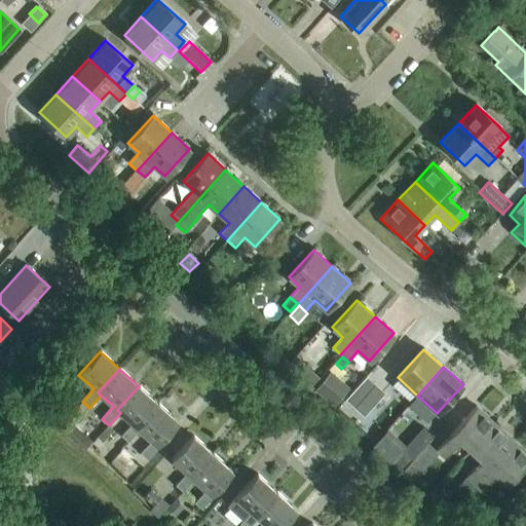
[(333,406),(348,387),(330,372),(314,390),(333,406)]
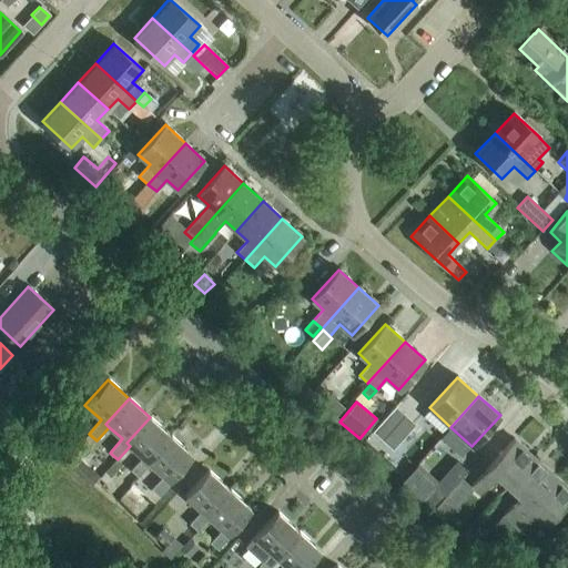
[(392,449),(415,425),(405,416),(382,440),(392,449)]
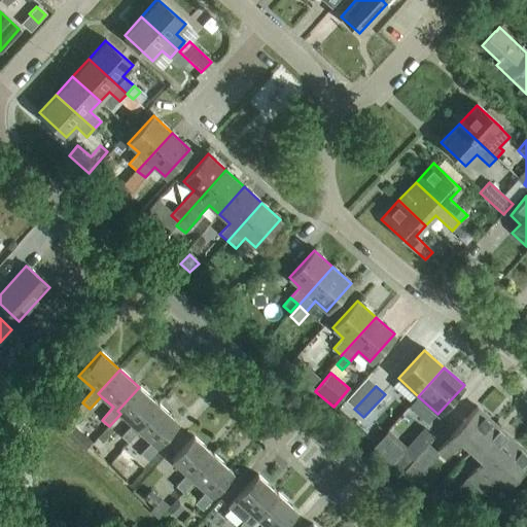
[(137,428),(159,405),(139,387),(117,411),(120,414),(133,424),(121,436),(128,444),(140,431),(137,428)]
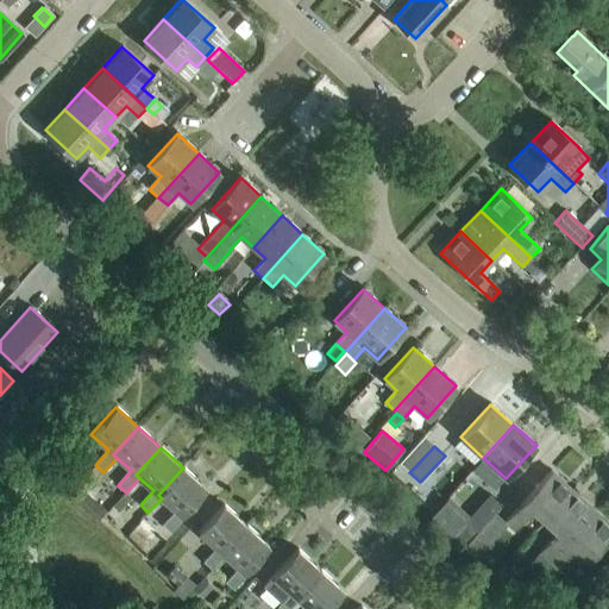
[(158,495),(162,498),(175,510),(162,525),(170,533),(184,518),(182,515),(206,488),(183,468),(158,495)]
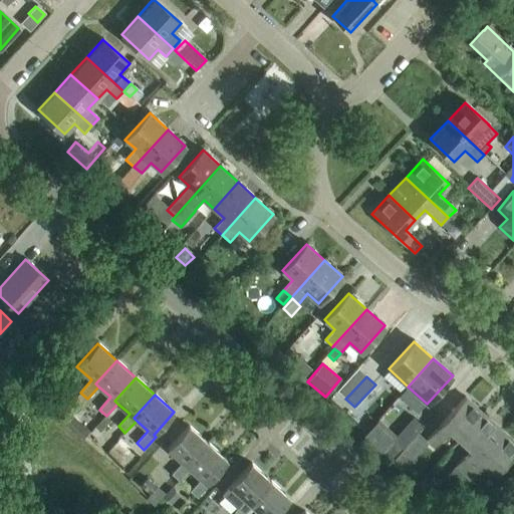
[(460,441),(484,415),(465,398),(426,441),(417,433),(398,454),(394,459),(407,470),(417,459),(415,458),(428,443),(434,448),(449,432),(460,441)]
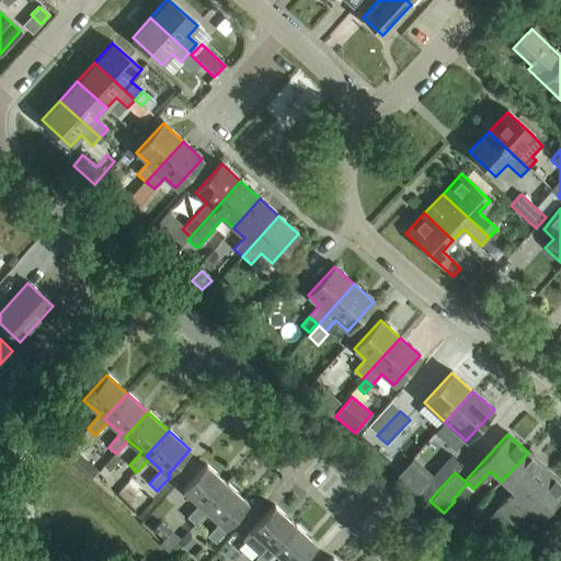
[(26,453),(34,444),(26,436),(19,445),(26,453)]
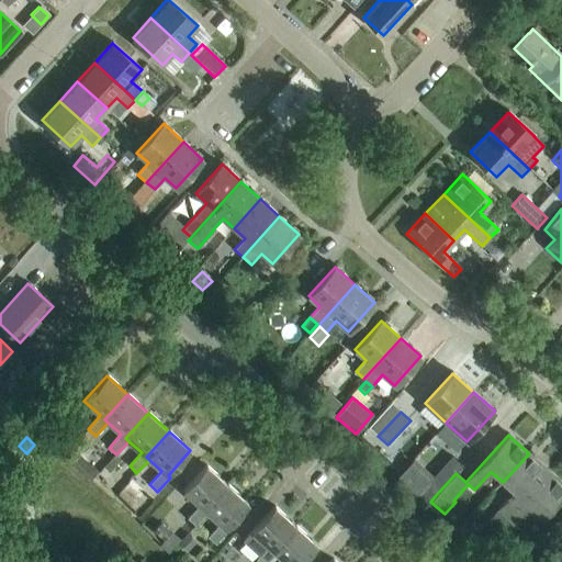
[(497,510),(506,518),(549,471),(529,453),(503,482),(514,493),(497,510)]
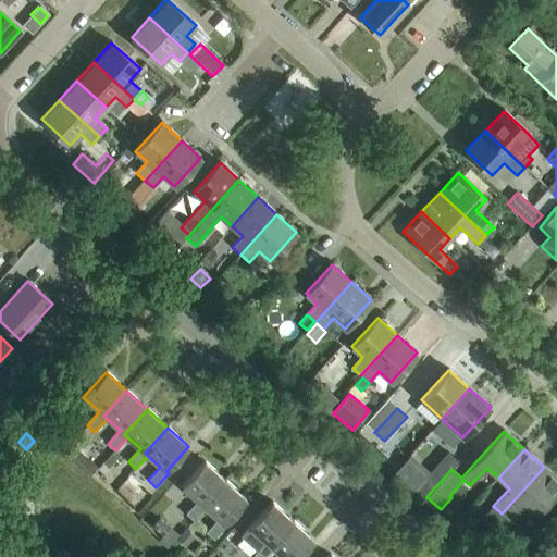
[(431,492),(452,469),(458,462),(447,452),(424,477),(425,478),(421,483),(431,492)]
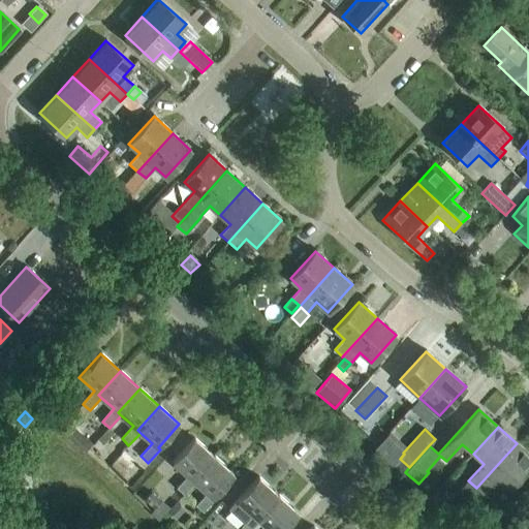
[(192,479),(214,456),(194,438),(173,462),(188,476),(177,489),(183,495),(194,483),(192,479)]
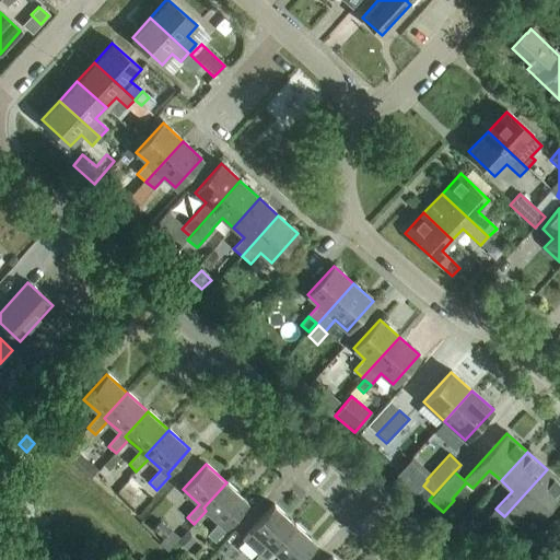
[(559,480),(547,469),(504,516),(512,524),(529,506),(540,516),(559,494),(559,480)]
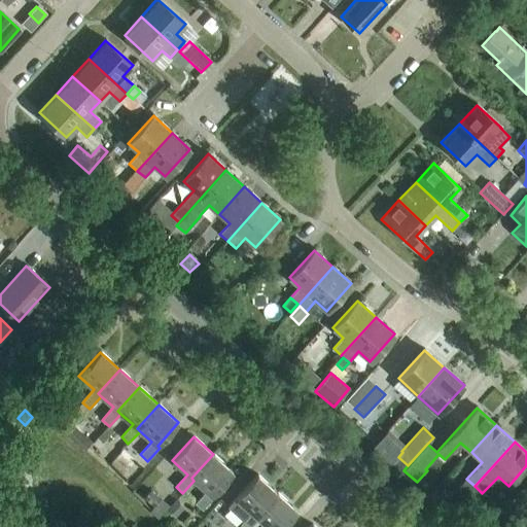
[(191,478),(194,481),(206,492),(195,504),(202,511),(214,497),(212,495),(233,472),(213,454),(191,478)]
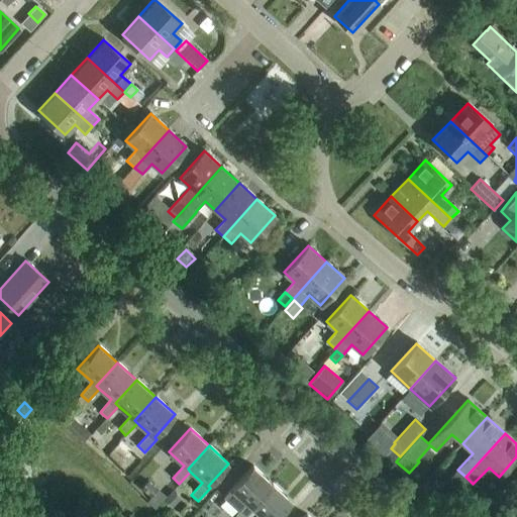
[(250,506),(272,484),(253,466),(231,489),(246,503),(235,515),(237,516),(245,516),(253,509),(250,506)]
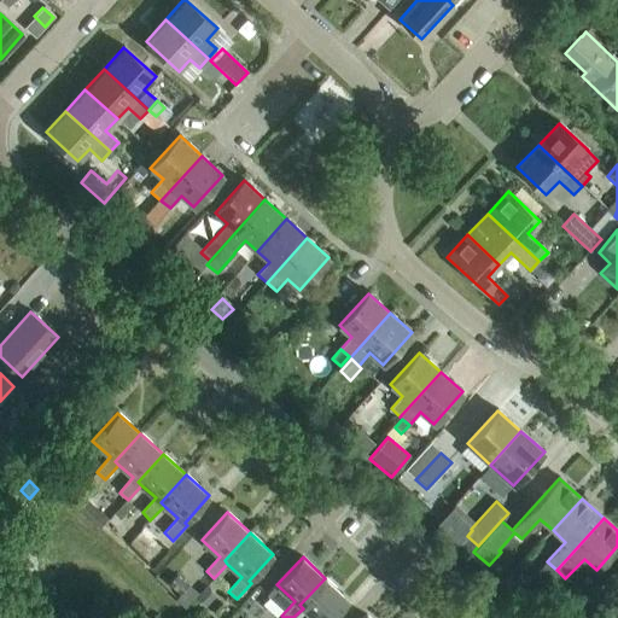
[(299,605),(303,608),(313,617),(330,617),(348,599),(325,578),(299,605)]
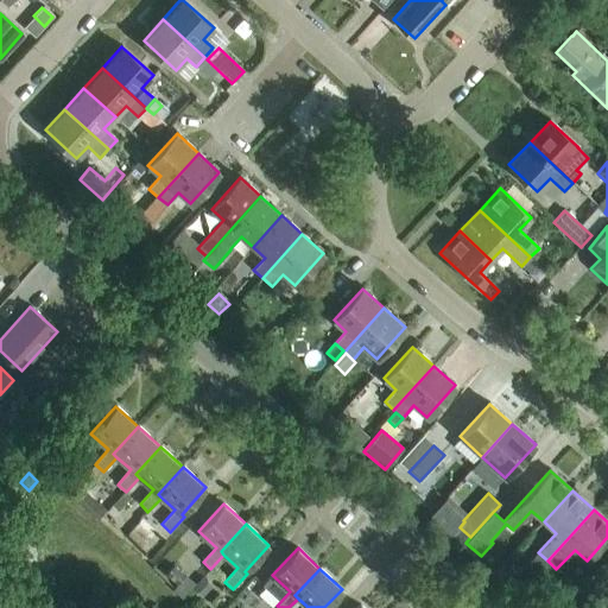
[(213,588),(201,577),(191,588),(202,599),(213,588)]
